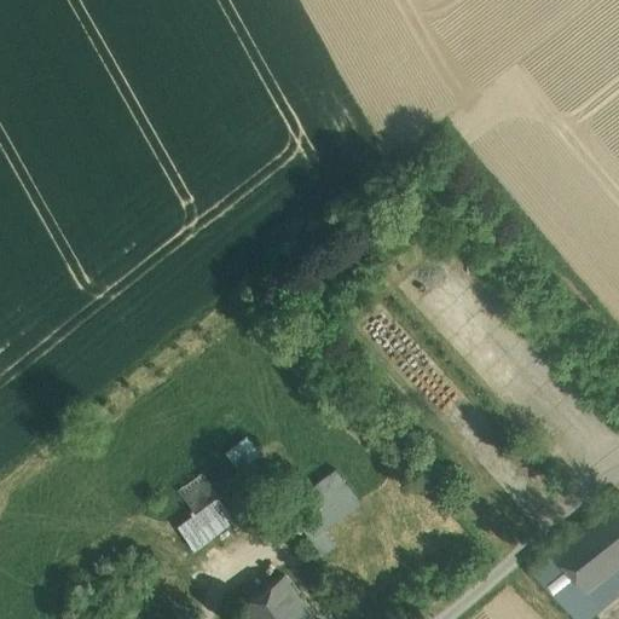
[(246,437),(224,452),(237,470),(259,453),(246,437)]
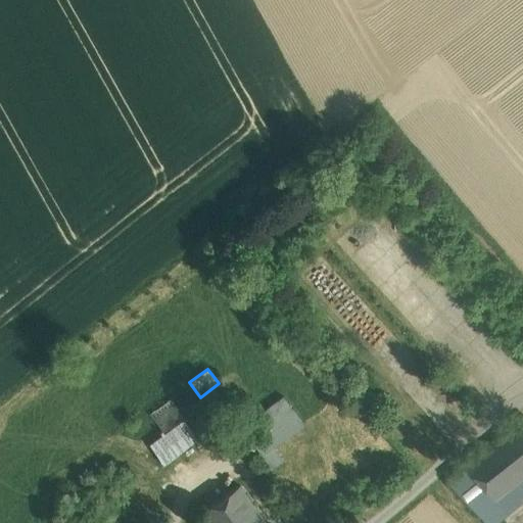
[(268,429),(293,411),(283,396),(257,415),(268,429)]
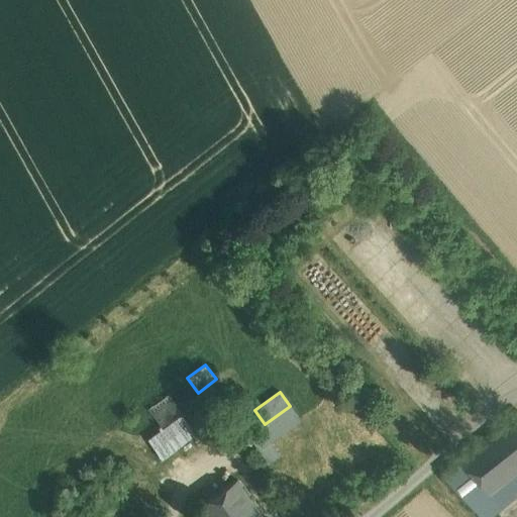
[(182,415),(167,395),(147,409),(162,429),(182,415)]
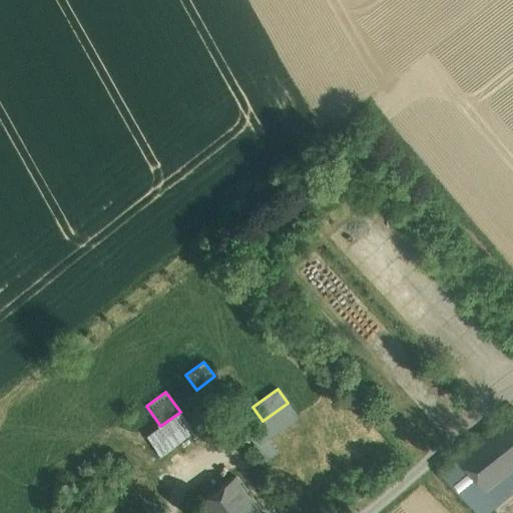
[(211,415),(199,397),(180,412),(191,430),(211,415)]
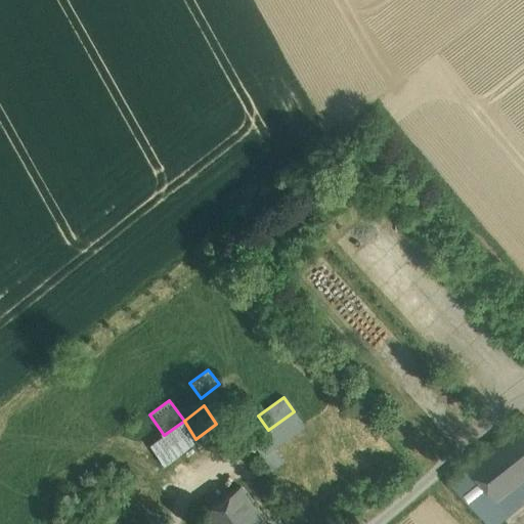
[(263,456),(274,448),(304,426),(294,411),(268,430),(252,441),(263,456)]
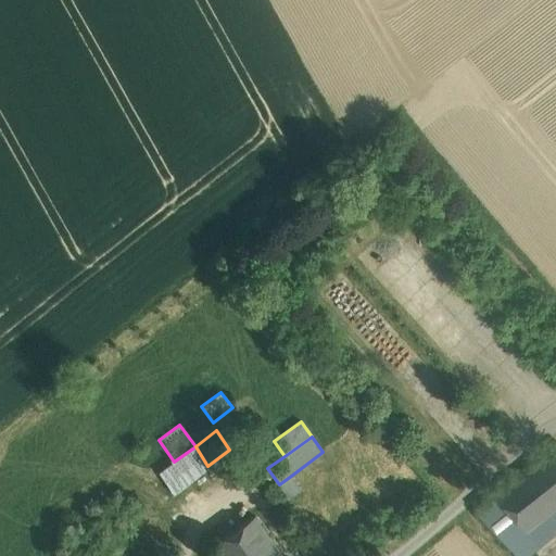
[(530,534),(555,514),(555,441),(495,491),(530,534)]
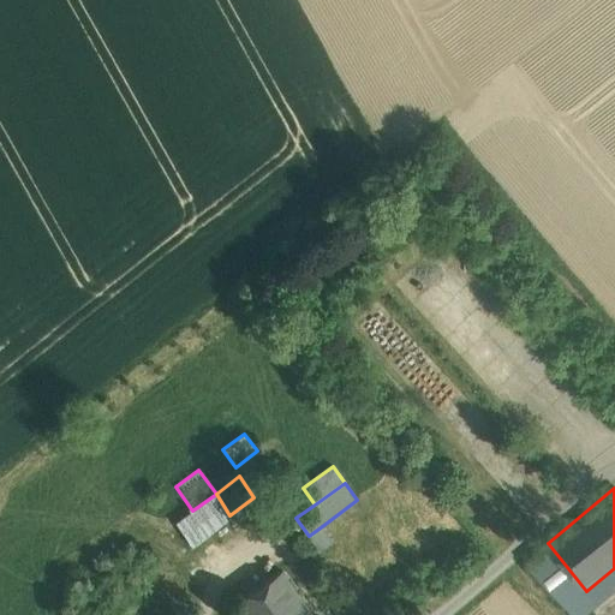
[(230,515),(216,494),(192,511),(175,524),(190,545),(230,515)]
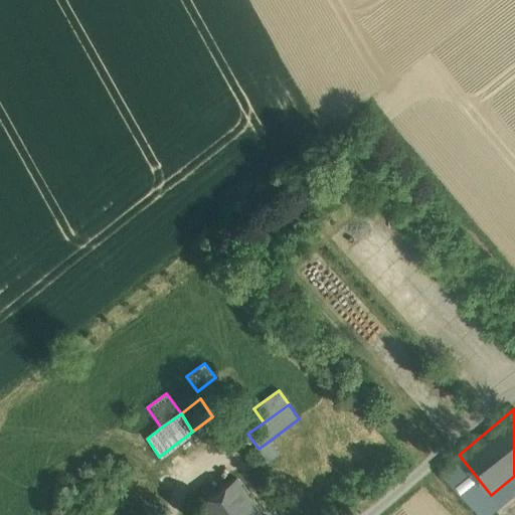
[(270,441),(259,449),(266,459),(277,451),(270,441)]
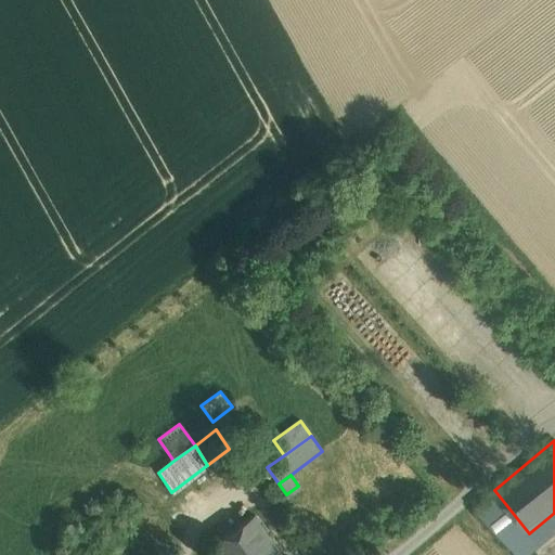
[(529,533),(494,490),(473,506),(517,554),(541,554),(544,552),(542,551),(529,533)]
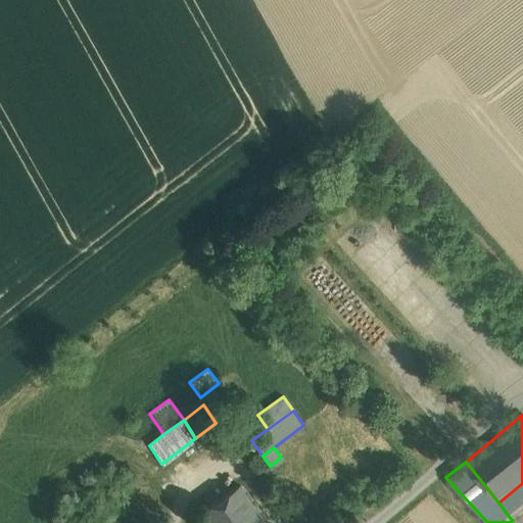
[(522,483),(498,503),(511,519),(522,509),(522,483)]
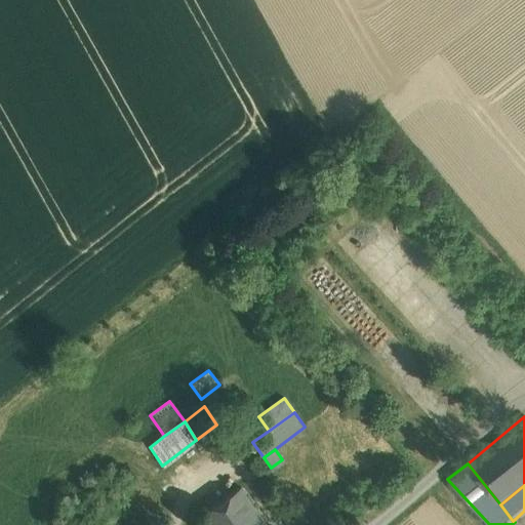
[(240,488),(201,516),(206,523),(207,524),(266,524),(265,524),(240,488)]
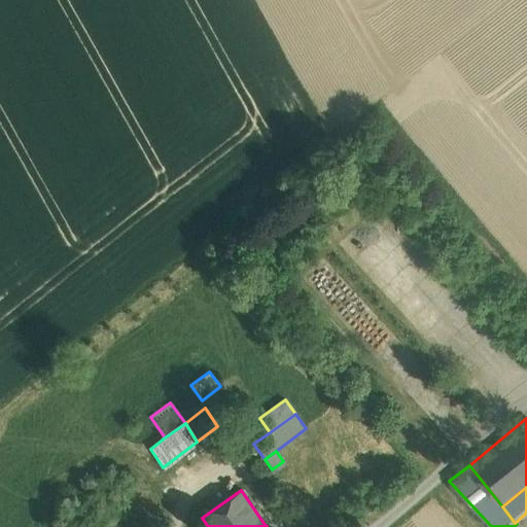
[(288,526),(281,515),(266,526),(267,526),(288,526)]
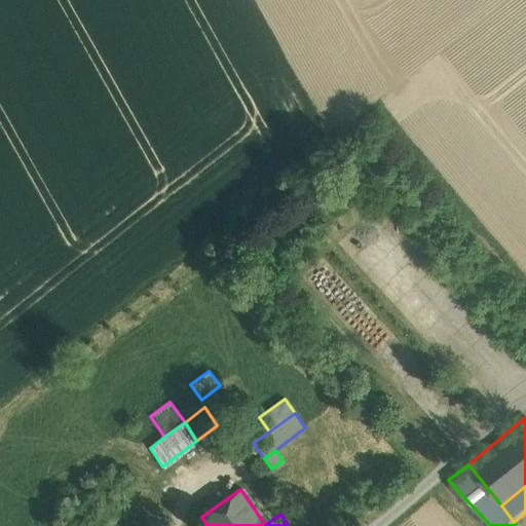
All buildings are outlined.
